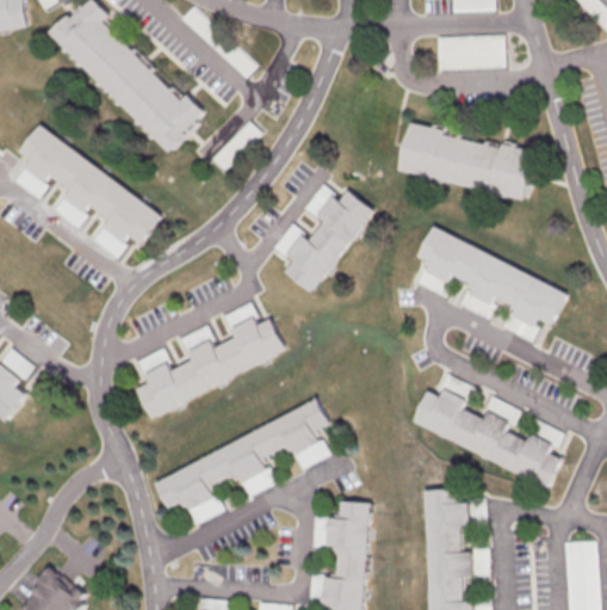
[(23,0),(28,26),(0,31),(0,0),(23,0)]
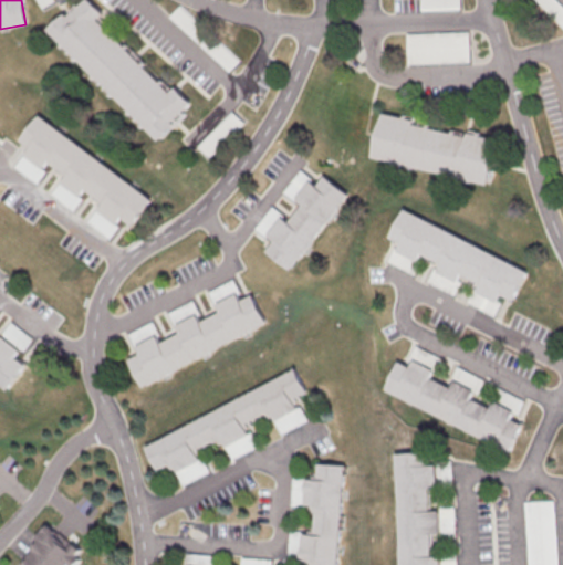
[(33,0),(39,9),(52,1),(50,0),(33,0)]
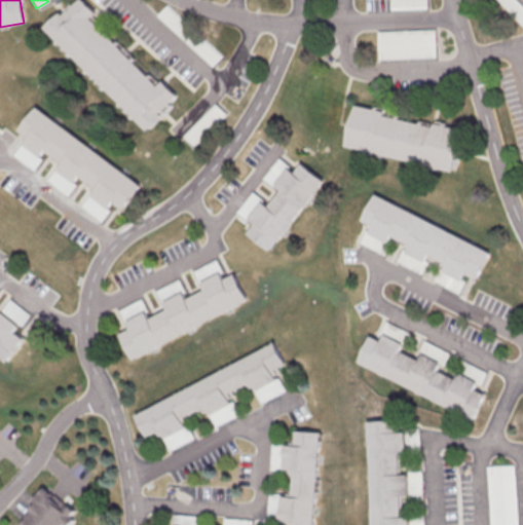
[(77,0),(79,0),(92,13),(88,17),(157,85),(161,81),(176,96),(158,113),(161,115),(146,132),(43,29),(60,13),(62,15),(77,0)]
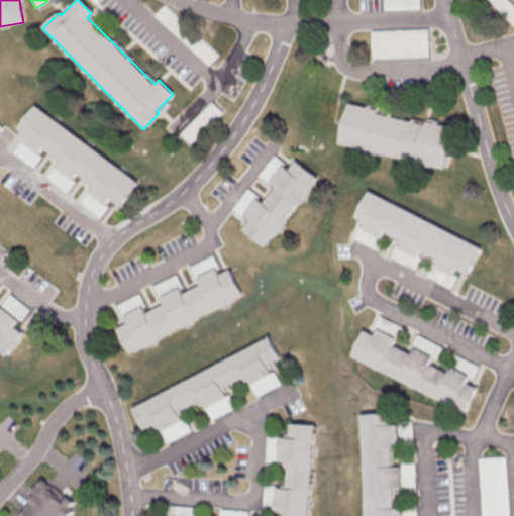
[(381,0),(382,10),(417,9),(416,0),(381,0)]
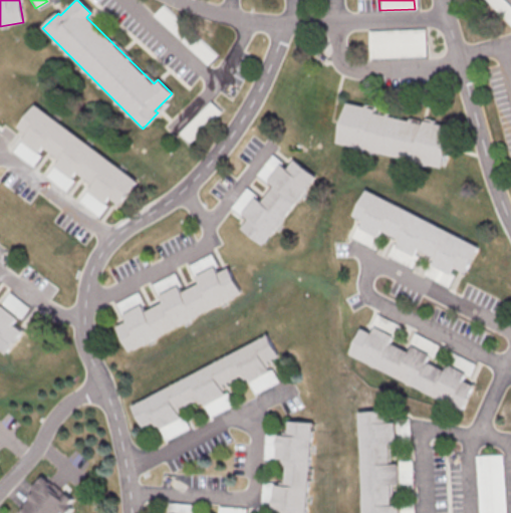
[(510,21),(510,13),(498,0),(477,0),(504,28),(510,21)]
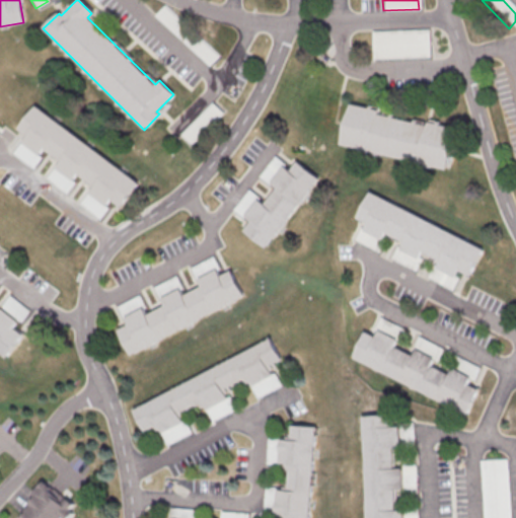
[(371,59),(427,58),(426,29),(370,31),(371,59)]
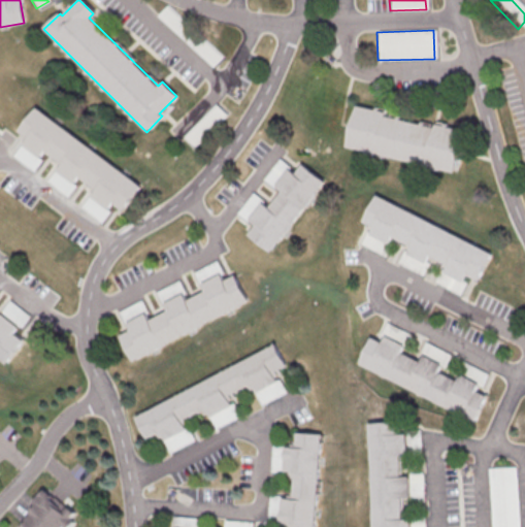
[(222,114),(212,105),(208,109),(211,112),(203,122),(199,118),(182,136),(191,145),(222,114)]
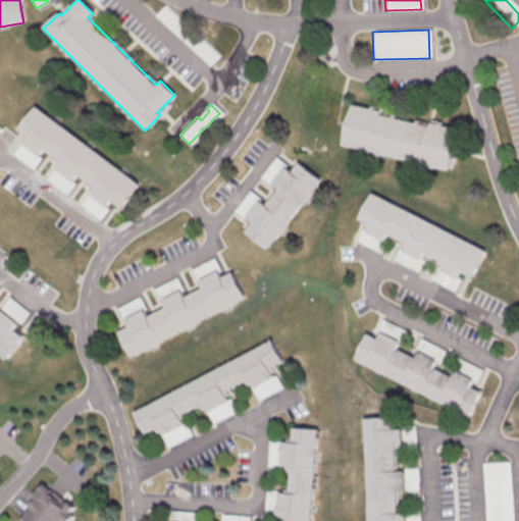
[(351,104),(380,111),(379,115),(428,126),(428,123),(458,131),(448,171),(341,145),(351,104)]
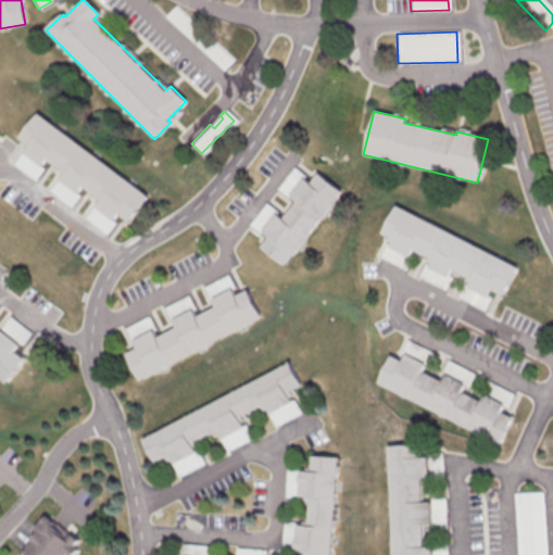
[(37,113),(17,139),(27,147),(23,152),(41,167),(46,161),(63,174),(59,180),(76,193),(82,187),(100,201),(96,207),(112,219),(116,214),(126,222),(146,197),(37,113)]
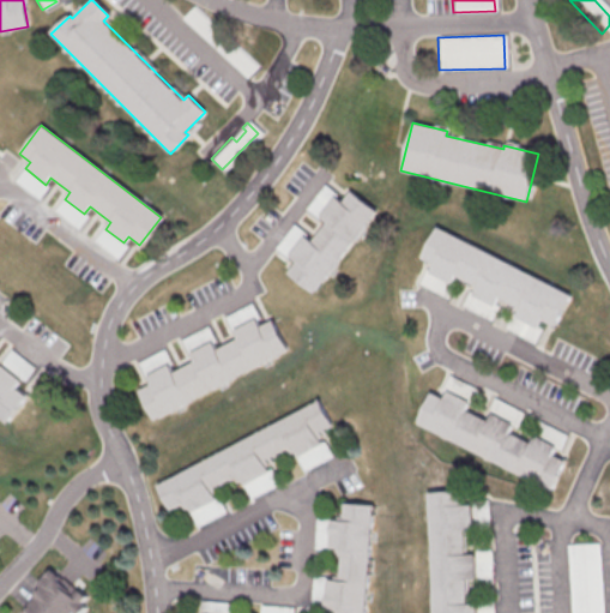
[(330,197),(339,203),(348,192),(374,212),(312,293),(287,272),(294,262),(287,256),(302,235),(308,240),(322,222),(315,216),(330,197)]
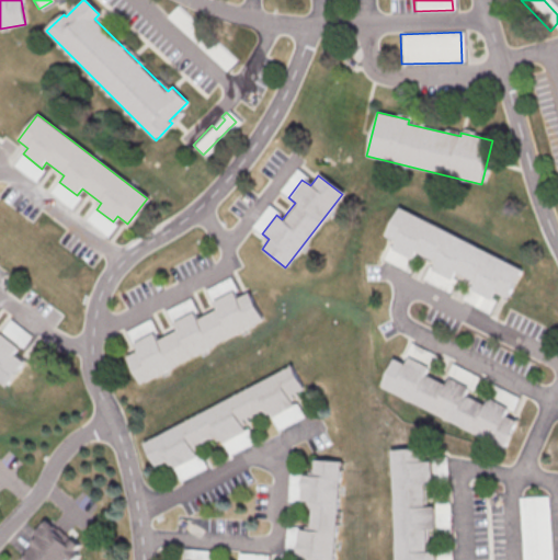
[(396,208),(521,271),(505,300),(493,295),(491,300),(470,289),(474,282),(455,273),(452,278),(430,269),(433,263),(413,253),(411,259),(390,248),(393,242),(382,237),(396,208)]
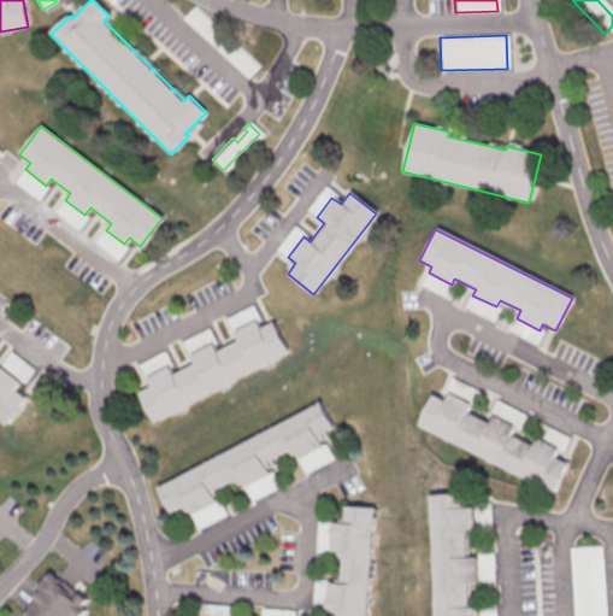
[(255,320),(260,329),(272,322),(288,352),(153,423),(136,392),(149,385),(146,377),(169,365),(174,375),(195,364),(190,356),(212,344),(217,352),(237,340),(233,332),(255,320)]
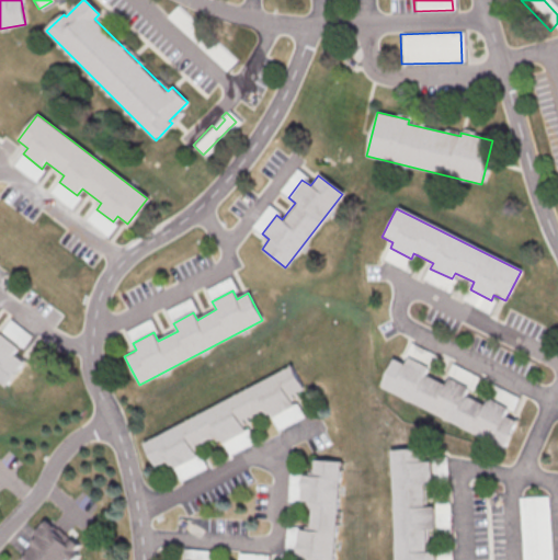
[(0,333),(19,347),(13,354),(23,362),(4,386),(0,383),(0,333)]
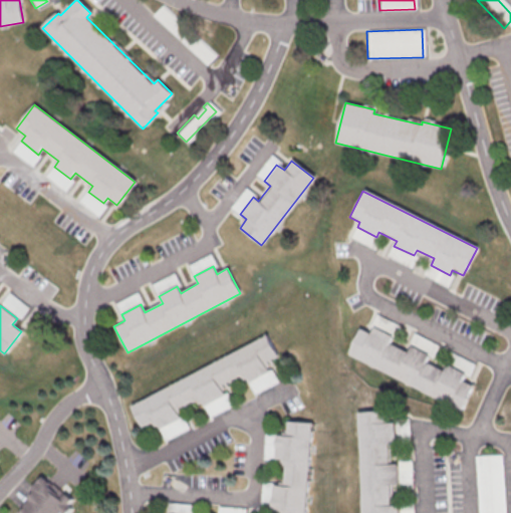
[(357,328),(344,353),(459,412),(473,386),(461,379),(464,373),(445,363),(442,370),(424,361),(428,354),(409,345),(406,352),(387,342),(390,336),(372,327),(368,334),(357,328)]
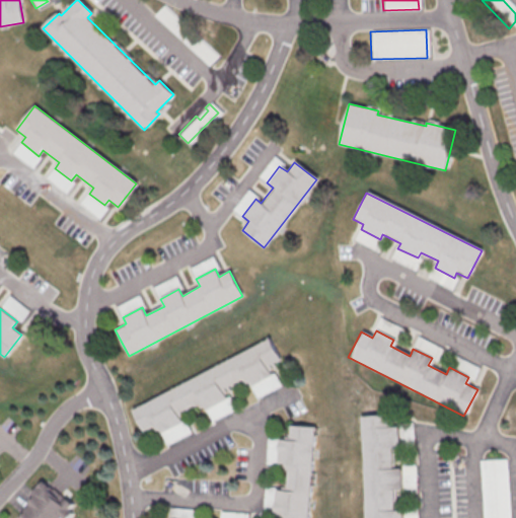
[(272,338),(283,359),(275,364),(277,368),(271,371),(273,374),(252,385),(249,381),(227,393),(229,397),(208,410),(205,404),(182,417),(186,422),(163,434),(160,429),(155,432),(152,427),(146,431),(135,411),(272,338)]
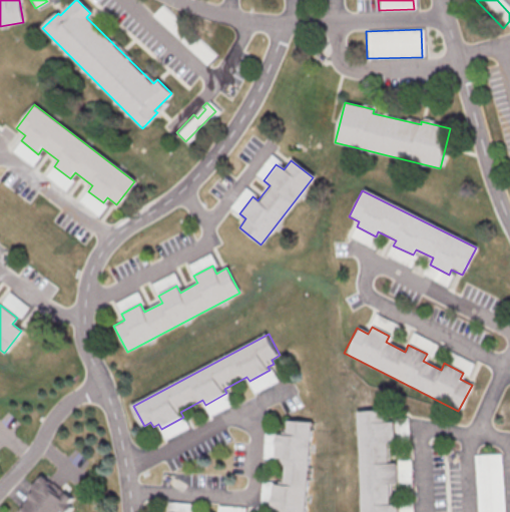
[(351,410),(355,511),(392,511),(392,504),(385,505),(384,484),(392,484),(391,463),(383,463),(382,444),(391,443),(390,420),(382,421),(382,408),(351,410)]
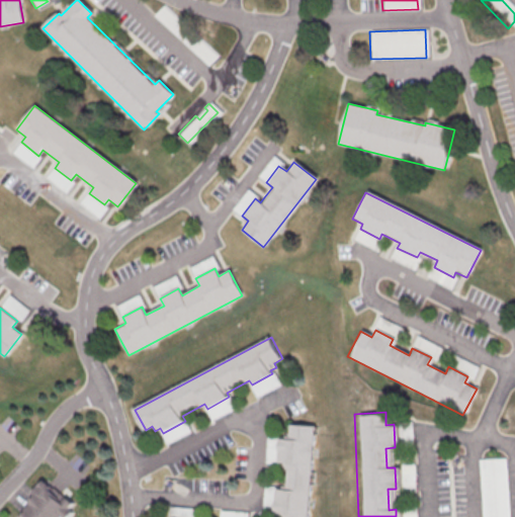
[(288,425),(312,427),(305,516),(277,516),(273,516),(274,490),(279,490),(279,484),(284,484),(285,470),(280,470),(280,464),(276,464),(277,438),(282,438),(283,432),(288,433),(288,425)]
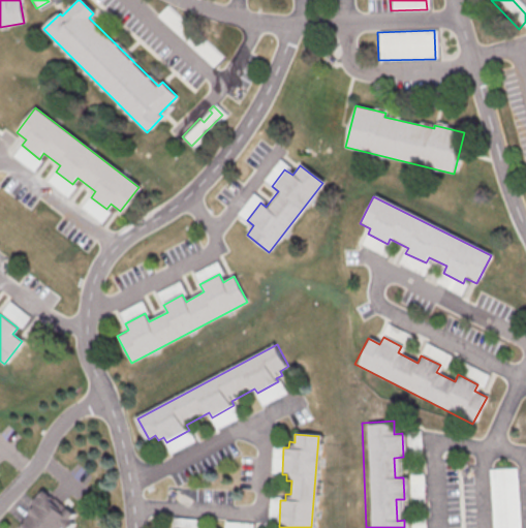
[(514,527),(513,468),(484,468),(485,527),(514,527)]
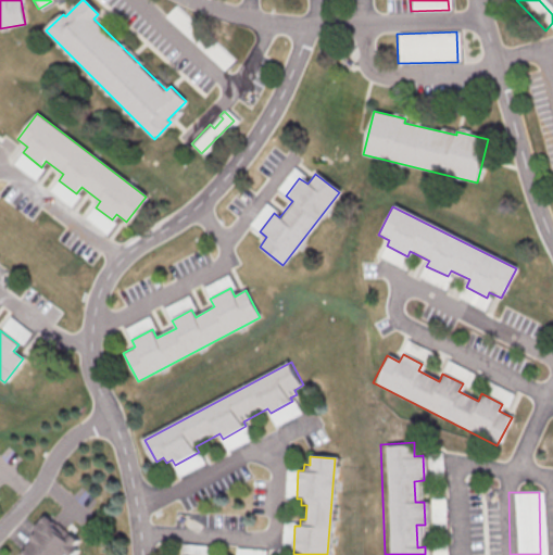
[(74,545),(78,550),(73,554),(66,554),(19,554),(38,532),(34,529),(46,516),(57,526),(58,524),(70,535),(72,533),(79,540),(74,545)]
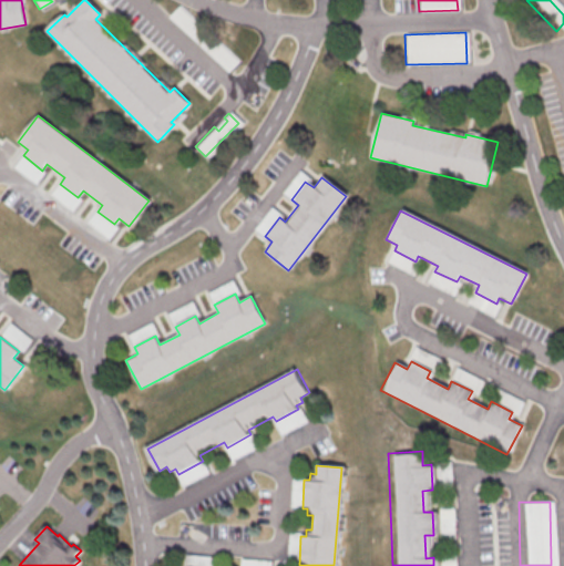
[(212,565),(213,556),(186,555),(185,565),(212,565)]
